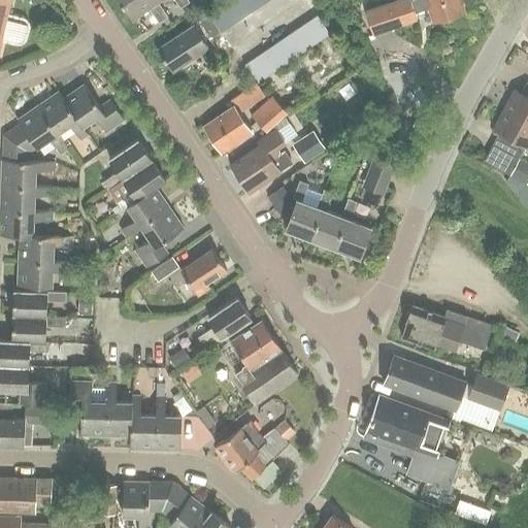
[(0,0),(0,46),(10,0),(0,0)]
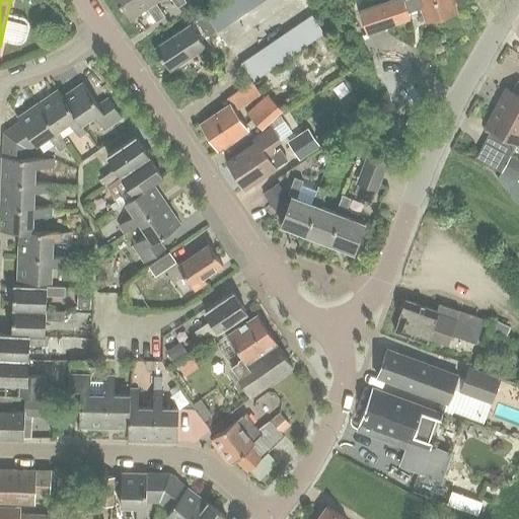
[(146,0),(115,0),(129,21),(146,9),(155,22),(164,16),(155,3),(151,6),(146,0)]
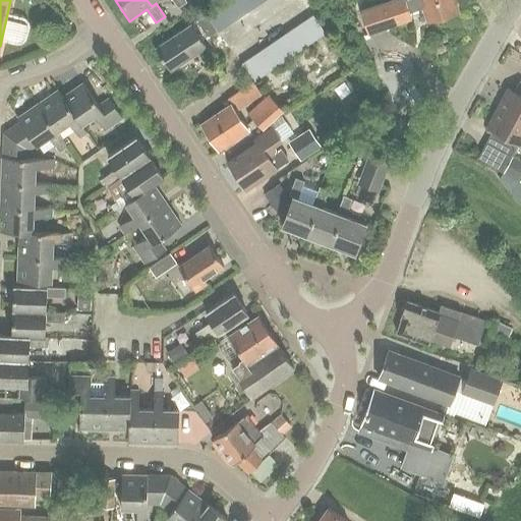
[(147,0),(152,6),(156,3),(160,0),(170,0),(177,8),(186,2),(184,0),(147,0)]
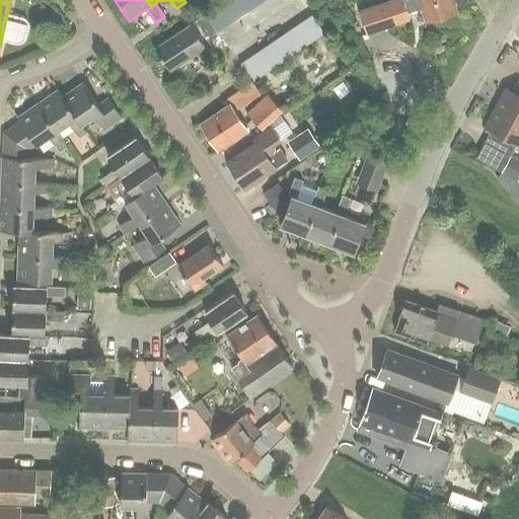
[(224,0),(222,1),(234,19),(244,13),(234,0),(224,0)]
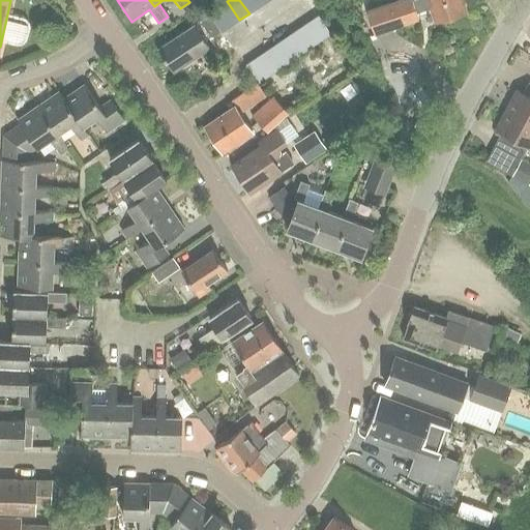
[(239,0),(249,13),(259,7),(254,0),(239,0)]
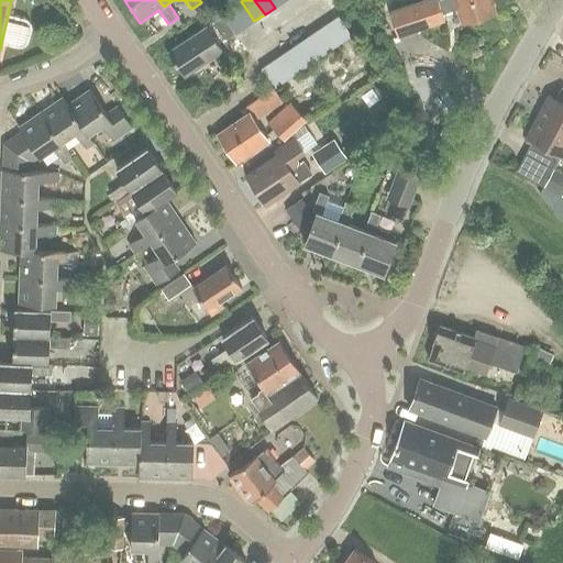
[(438,0),(432,0),(390,13),(397,36),(445,21),(443,13),(459,8),(464,24),(495,14),(489,0),(444,0),(439,2),(438,0)]
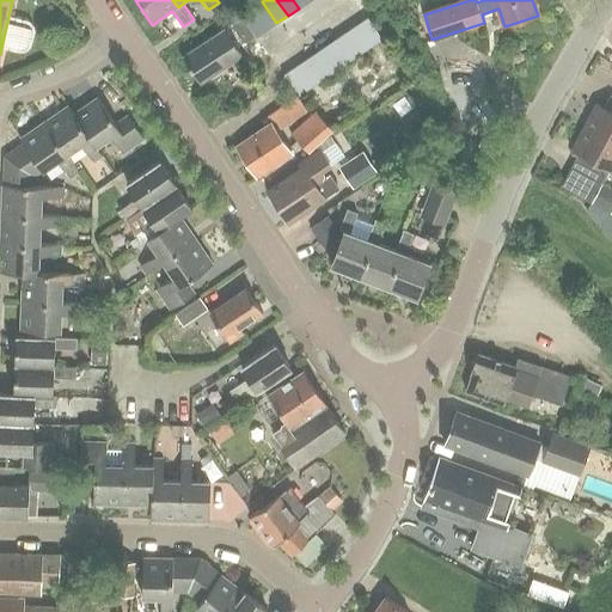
[(251,10),(265,31),(276,23),(262,1),(251,10)]
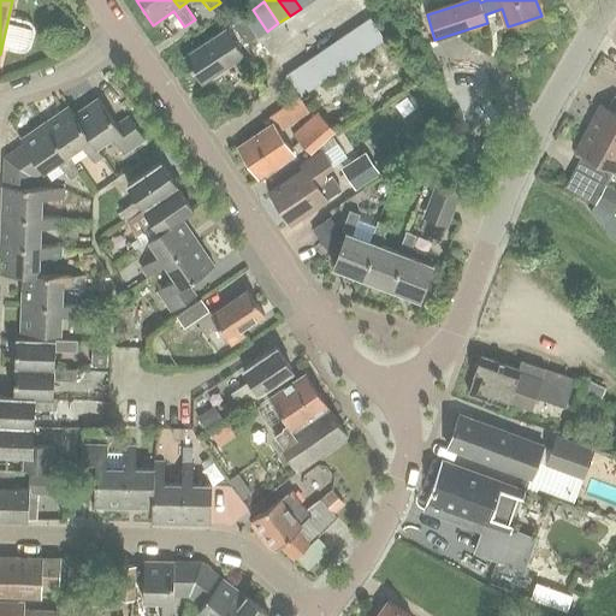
[(242,17),(256,39),(267,31),(253,10),(242,17)]
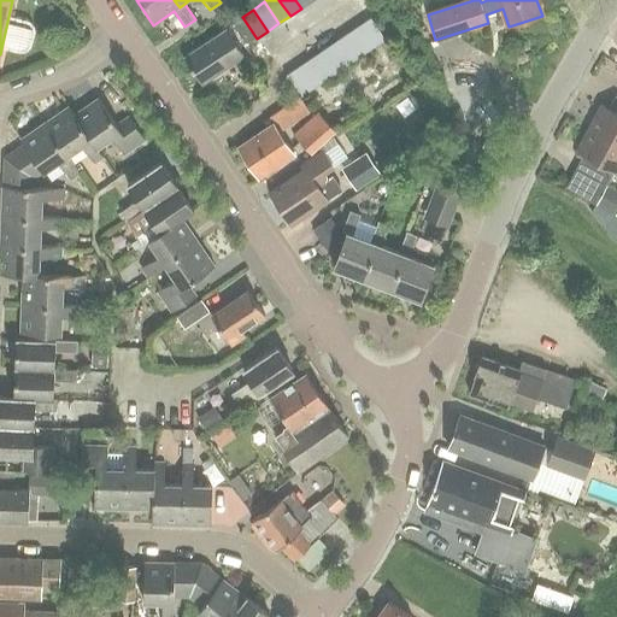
[(245,46),(257,39),(242,17),(230,24),(245,46)]
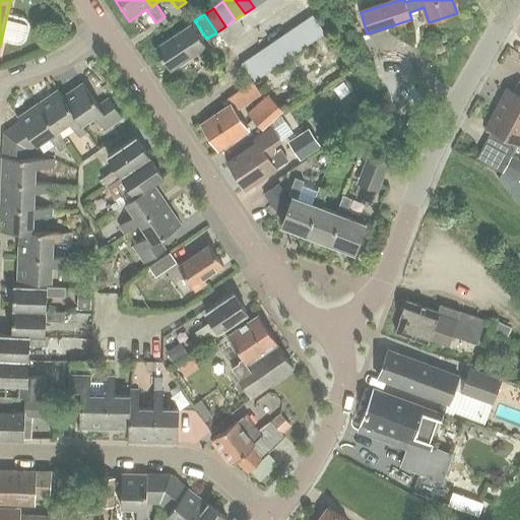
[(306,21),(318,40),(326,35),(327,34),(315,15),(306,21)]
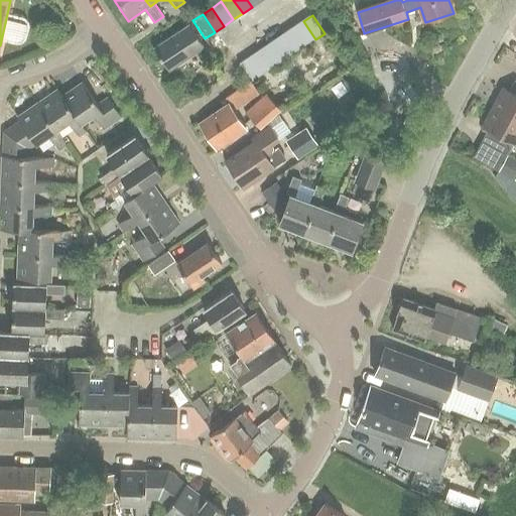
[(312,41),(315,39),(303,21),(294,27),(306,45),(312,41)]
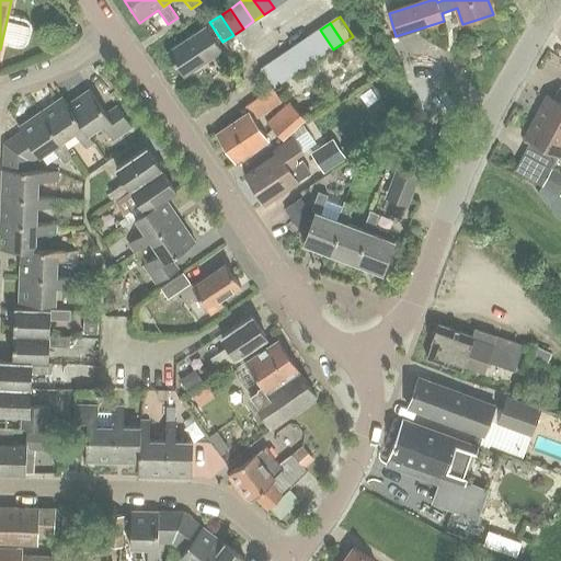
[(183,77),(224,49),(207,25),(167,53),(183,77)]
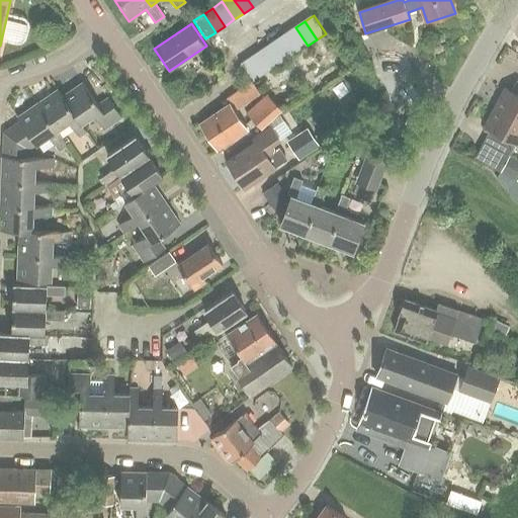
[(286,33),(298,52),(308,46),(295,27),(286,33)]
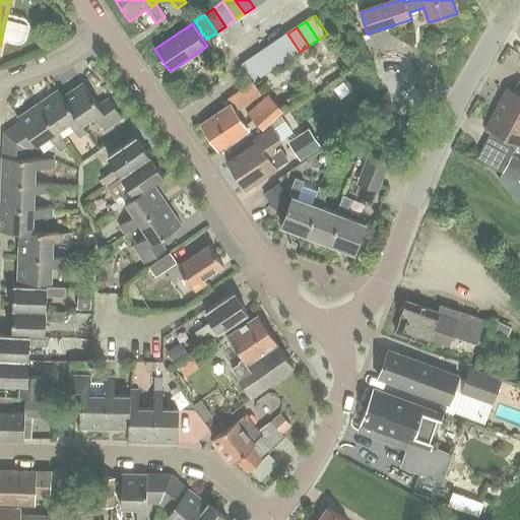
[(290,58),(300,52),(287,34),(278,40),(290,58)]
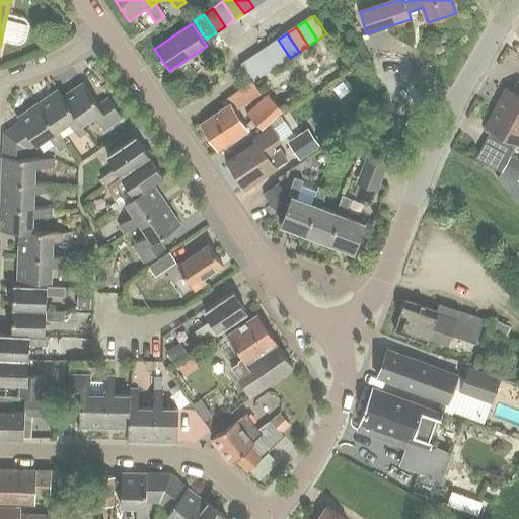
[(317,40),(314,42),(329,69),(341,63),(342,62),(334,46),(326,33),(325,34),(317,40)]
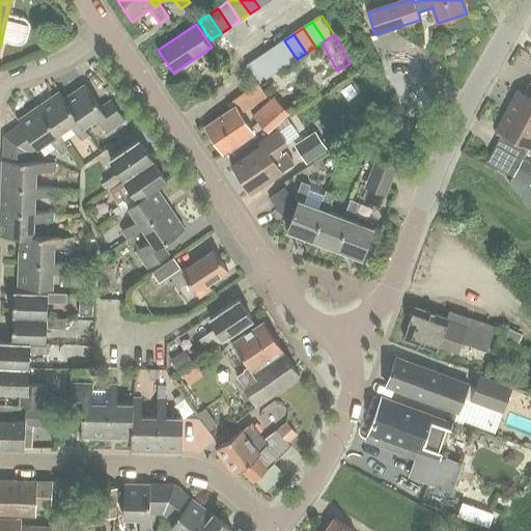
[(275,47),(287,65),(297,59),(284,40),(275,47)]
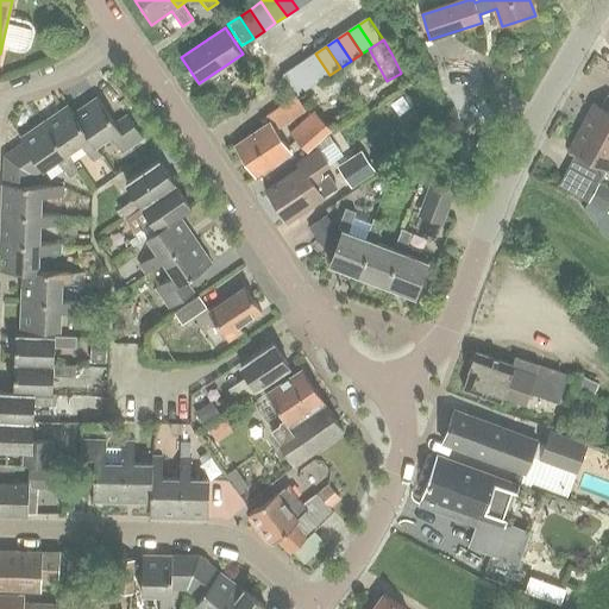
[(319,82),(330,75),(315,54),(305,61),(319,82)]
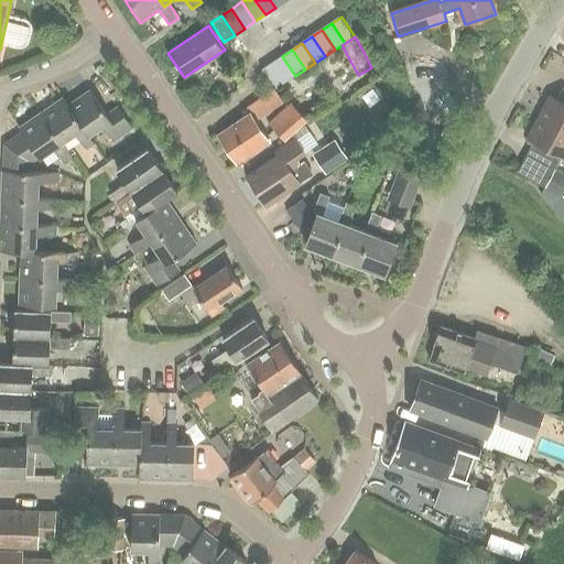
[(272,63),(285,83),(295,76),(282,56),(272,63)]
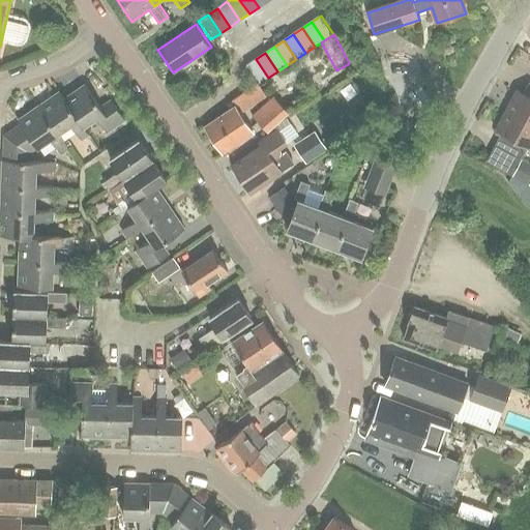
[(259,84),(268,78),(256,59),(246,65),(259,84)]
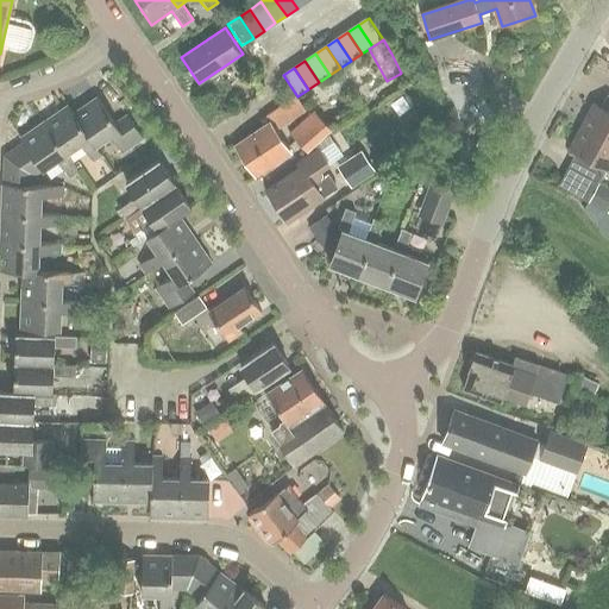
[(352,93),(344,98),(350,106),(358,101),(352,93)]
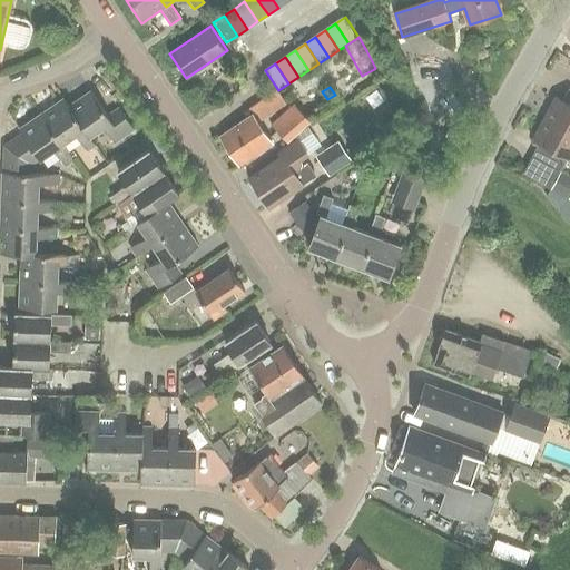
[(556,97),(543,118),(569,133),(569,88),(562,100),(556,97)]
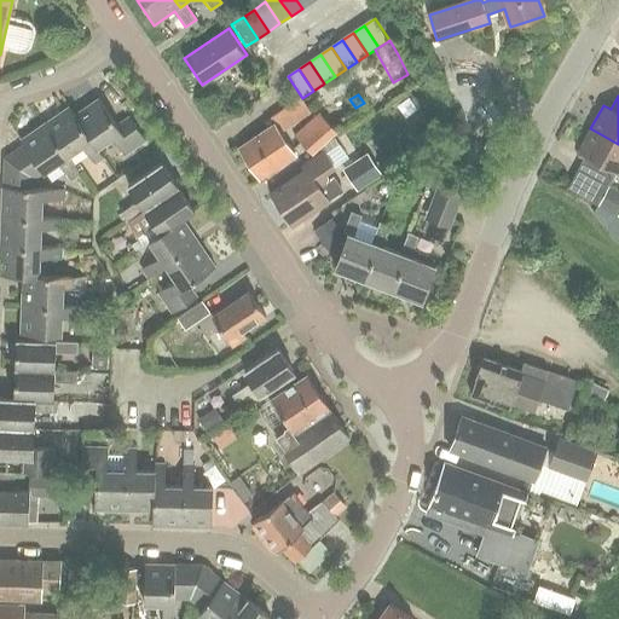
[(281,167),(294,155),(278,133),(310,111),(300,97),(268,117),(272,125),(236,149),(250,169),(248,173),(253,179),(260,180),(281,167)]
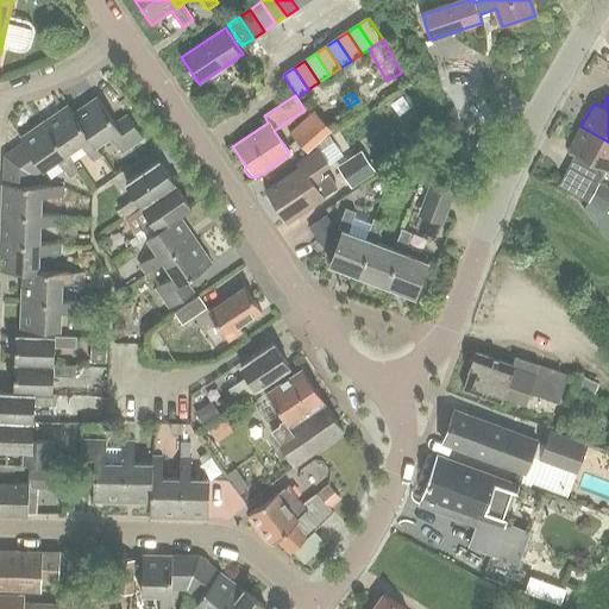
[(73,113),(94,145),(111,135),(123,152),(143,138),(127,114),(115,123),(98,96),(74,113),(73,113)]
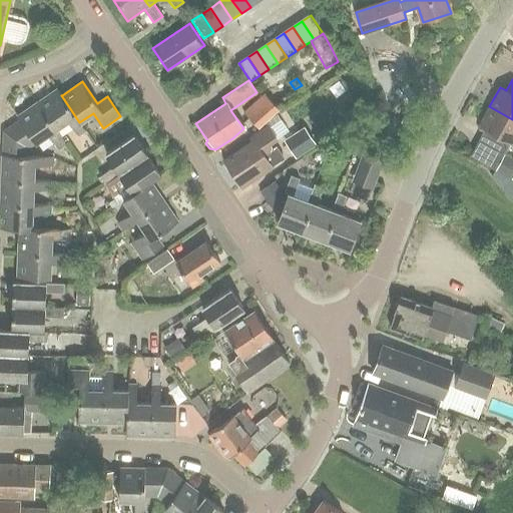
[(61,95),(62,95),(57,88),(36,103),(55,131),(67,122),(77,136),(85,131),(79,122),(61,95)]
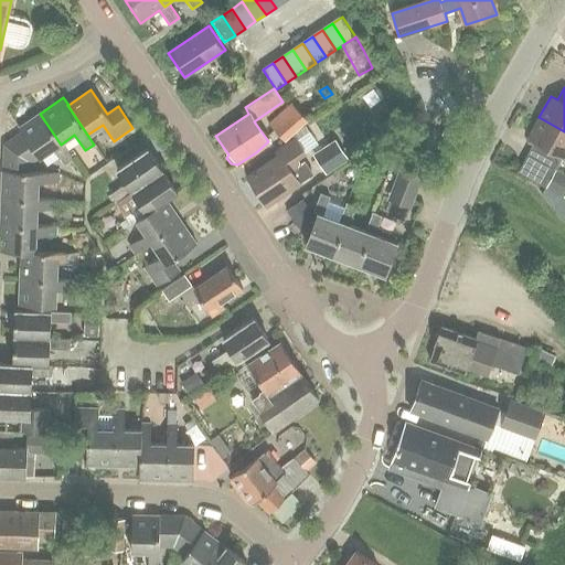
[(280,141),(304,120),(289,105),(266,126),(280,141)]
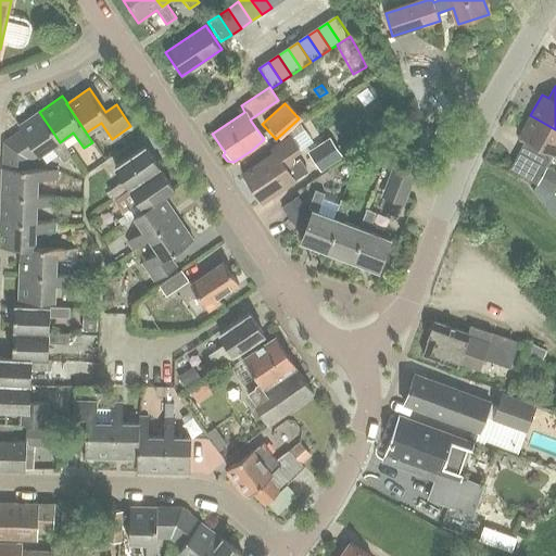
[(311,104),(303,111),(308,117),(316,112),(311,104)]
